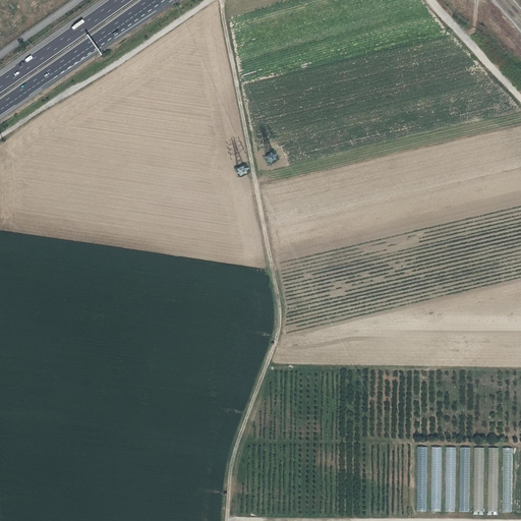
[(417,447),(417,511),(426,511),(426,447),(417,447)]
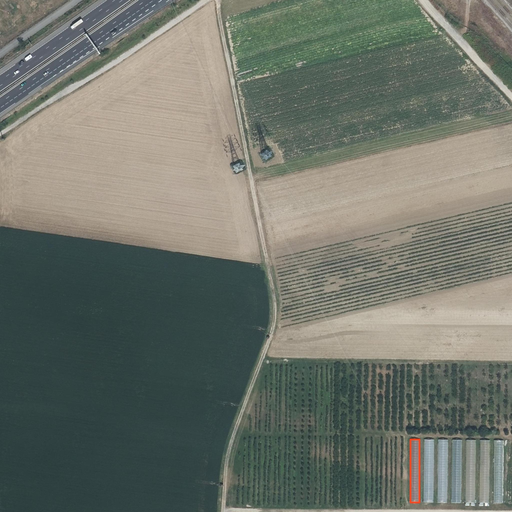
[(433,502),(434,439),(424,439),(424,502),(433,502)]
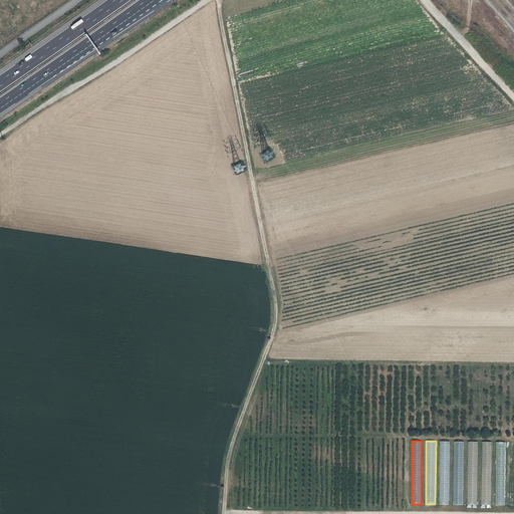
[(440,441),(439,504),(449,504),(450,441),(440,441)]
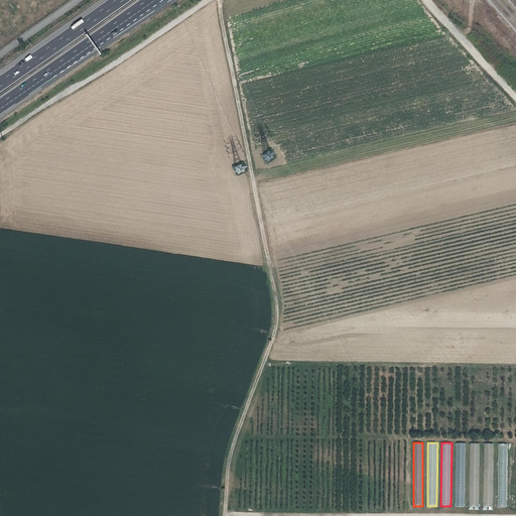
[(465,487),(465,443),(456,442),(455,506),(465,506),(465,487)]
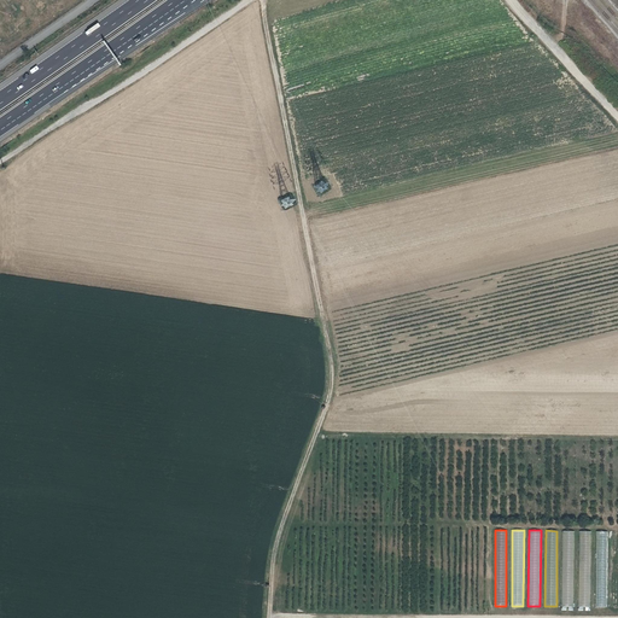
[(561,531),(561,606),(573,606),(573,531),(561,531)]
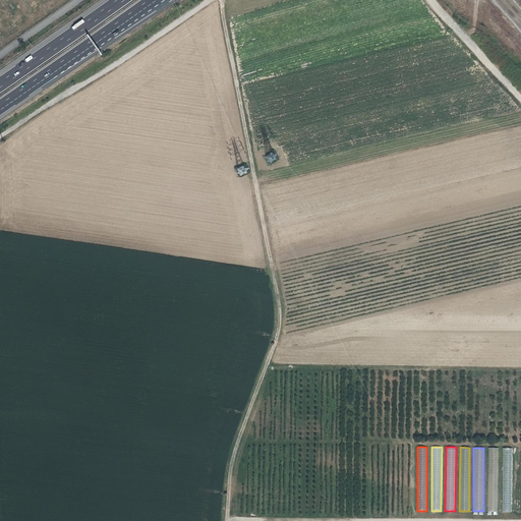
[(498,512),(498,448),(487,448),(487,512),(498,512)]
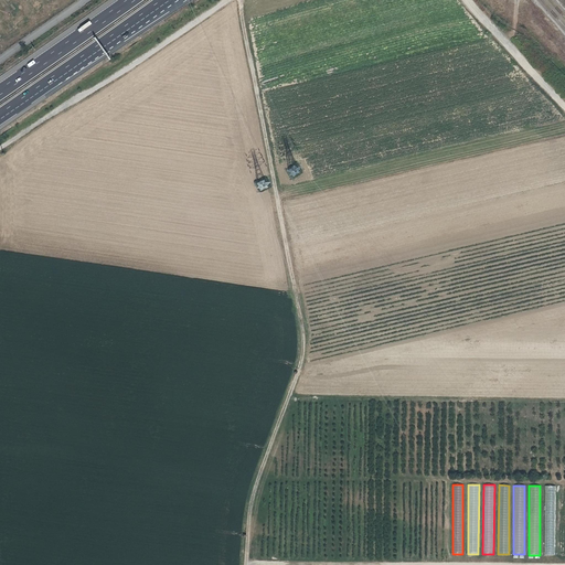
[(545,486),(545,555),(554,555),(554,486),(545,486)]
